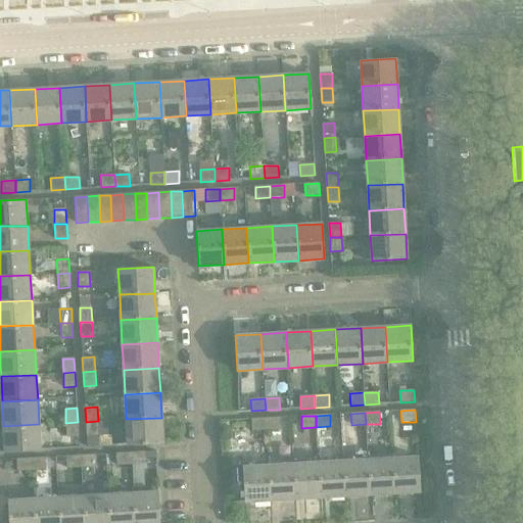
[(161,418),(126,419),(128,444),(162,443),(161,418)]
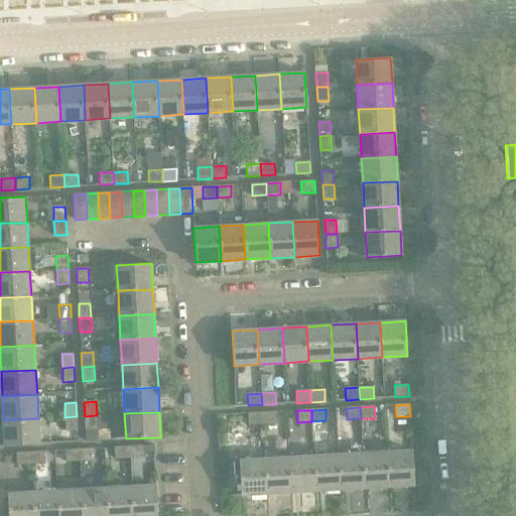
[(263,424),(262,412),(248,413),(249,425),(263,424)]
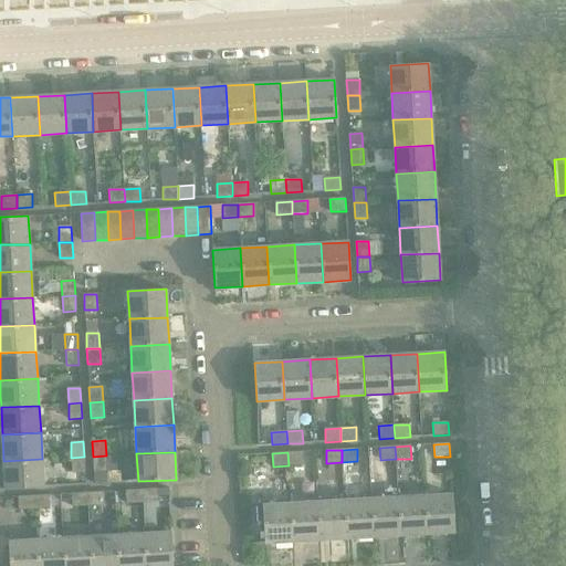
[(303,452),(287,452),(289,465),(304,464),(303,452)]
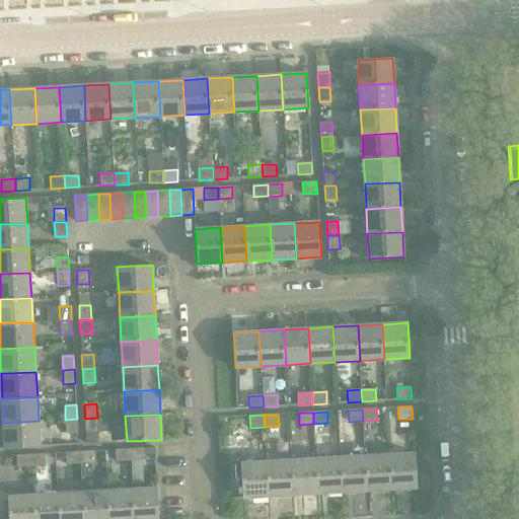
[(97,418),(85,419),(86,433),(97,432),(97,418)]
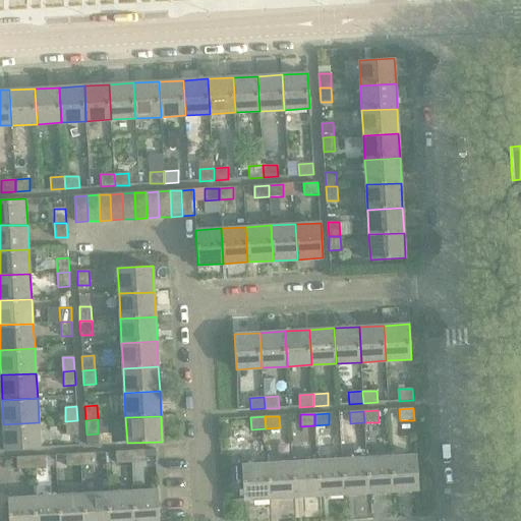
[(77,420),(65,421),(66,436),(78,435),(77,420)]
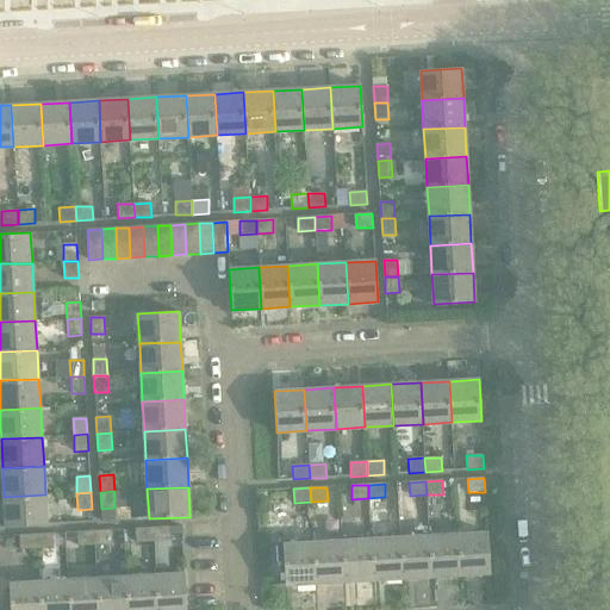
[(45,495),(4,497),(6,527),(47,524),(45,495)]
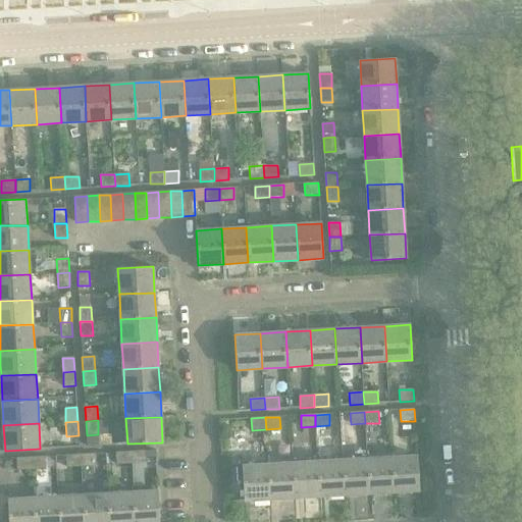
[(131,464),(131,452),(118,453),(119,465),(131,464)]
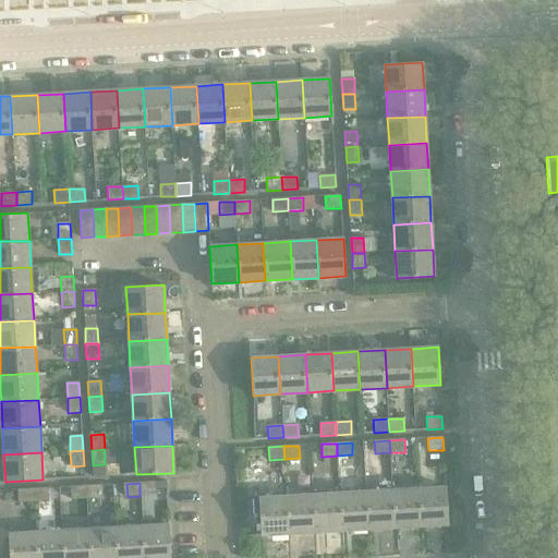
[(152,483),(140,483),(140,496),(153,495),(152,483)]
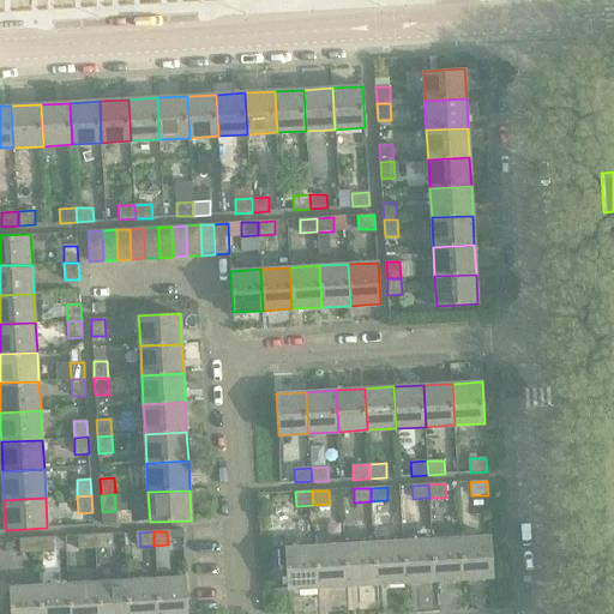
[(109,534),(95,535),(96,549),(109,548),(109,534)]
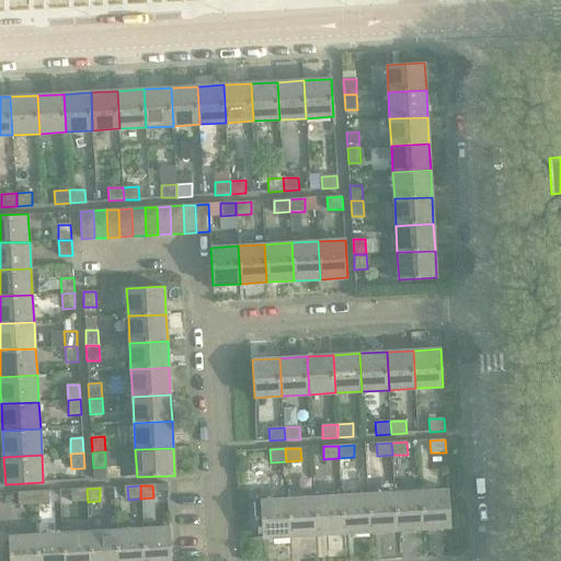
[(88,502),(87,489),(75,490),(75,502),(88,502)]
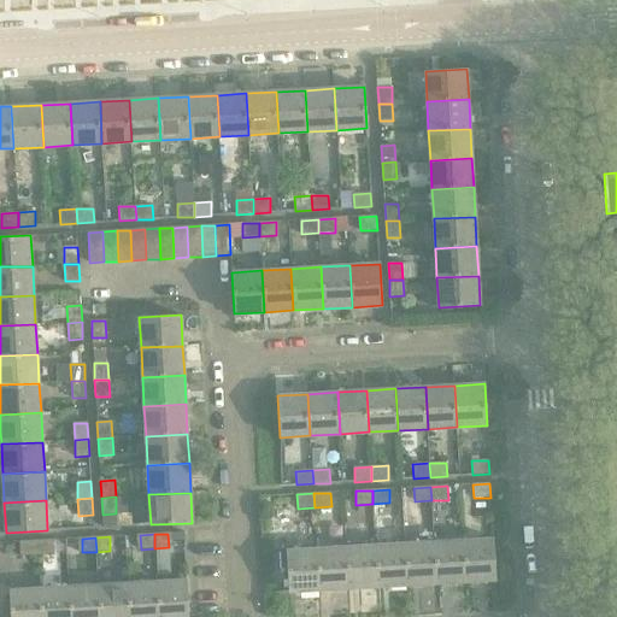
[(494,539),(463,540),(465,582),(495,580),(494,539)]
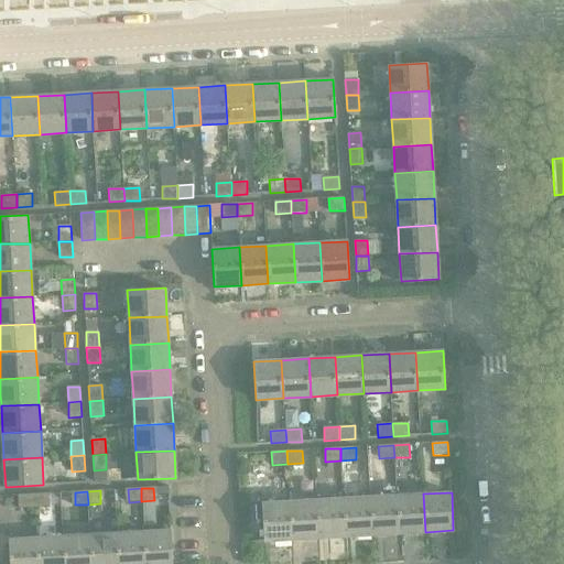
[(46,494),(34,495),(34,507),(47,507),(46,494)]
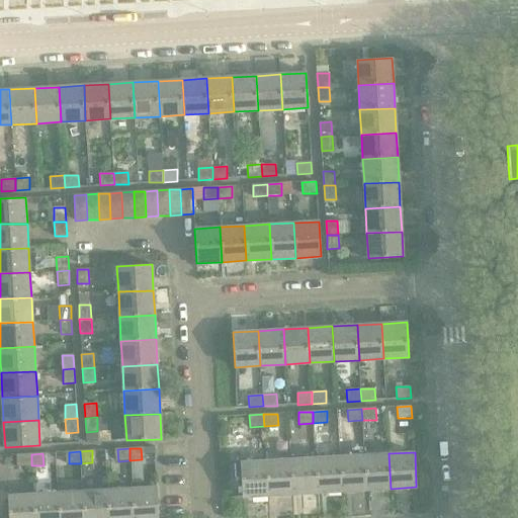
[(389,453),(364,455),(366,490),(391,489),(389,453)]
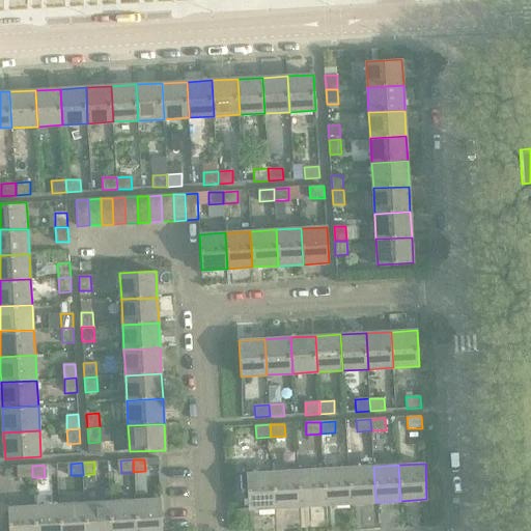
[(32,477),(32,466),(20,466),(21,478),(32,477)]
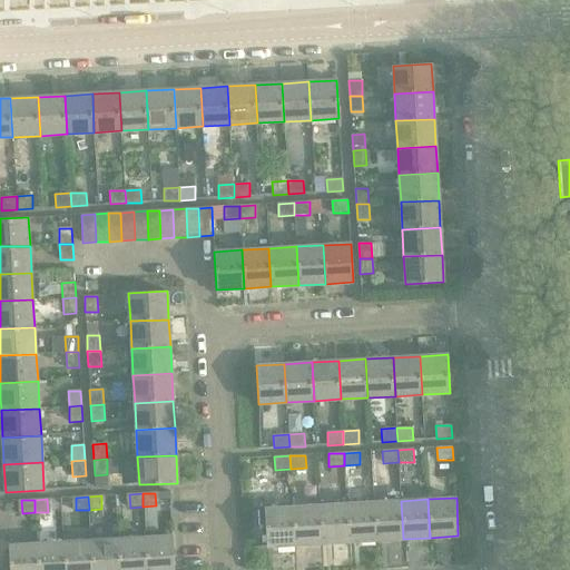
[(401,501),(374,502),(376,541),(403,539),(401,501)]
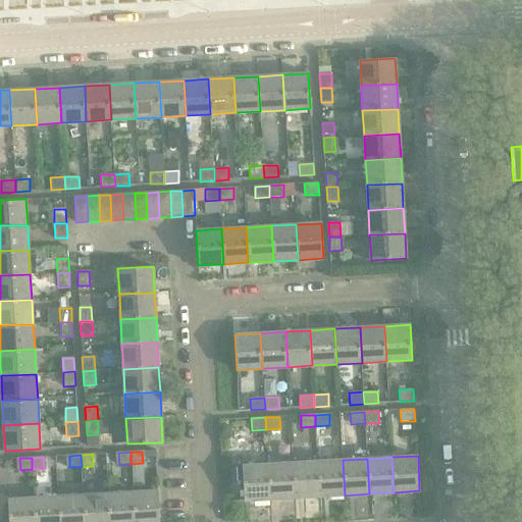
[(343,460),(317,462),(319,497),(345,496),(343,460)]
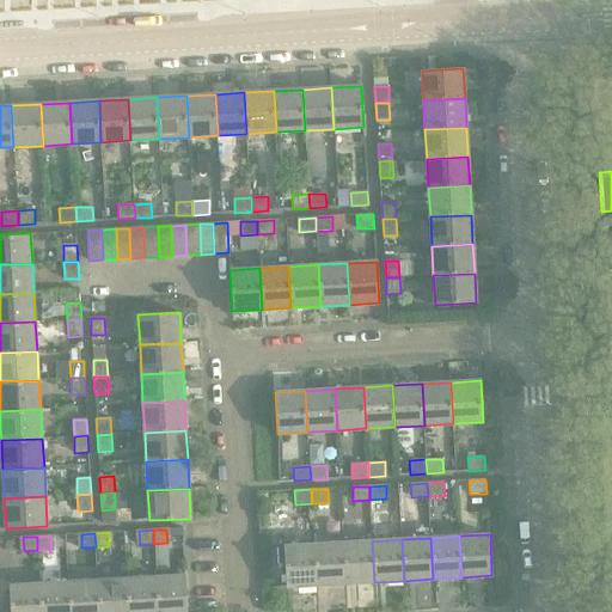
[(372,542),(343,543),(346,583),(374,582),(372,542)]
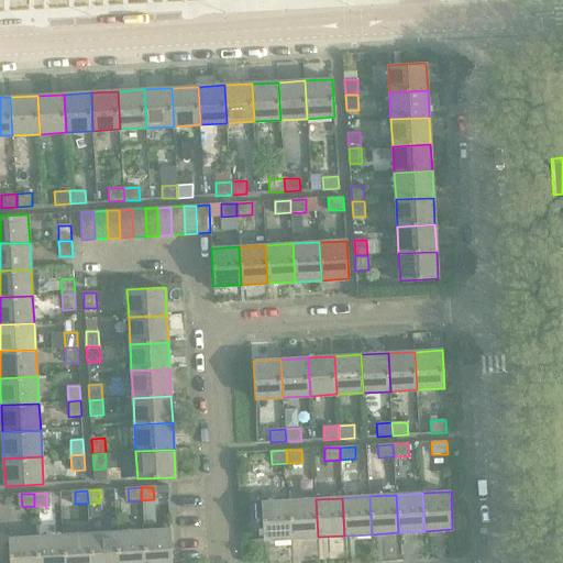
[(154,499),(141,500),(142,511),(155,510),(154,499)]
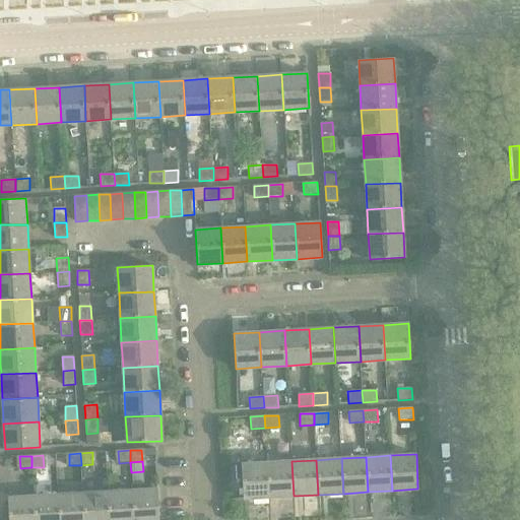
[(291,461),(267,462),(269,498),(294,496),(291,461)]
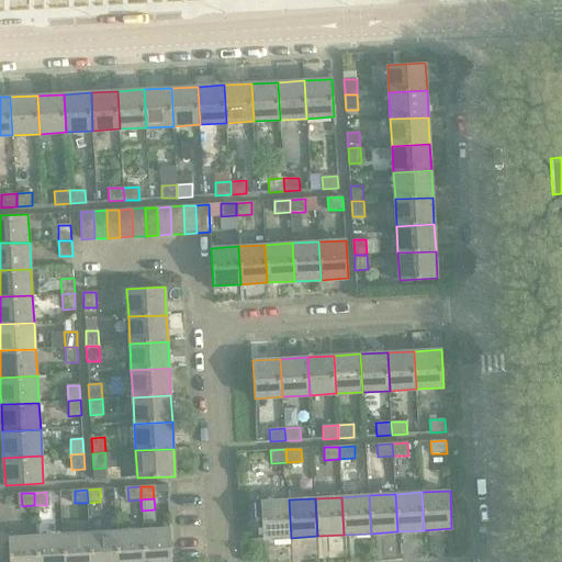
[(291,538),(289,499),(261,502),(263,539),(291,538)]
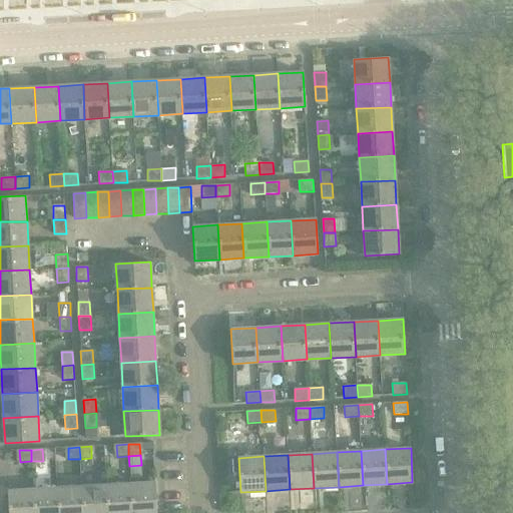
[(236,459),(228,459),(229,473),(237,472),(236,459)]
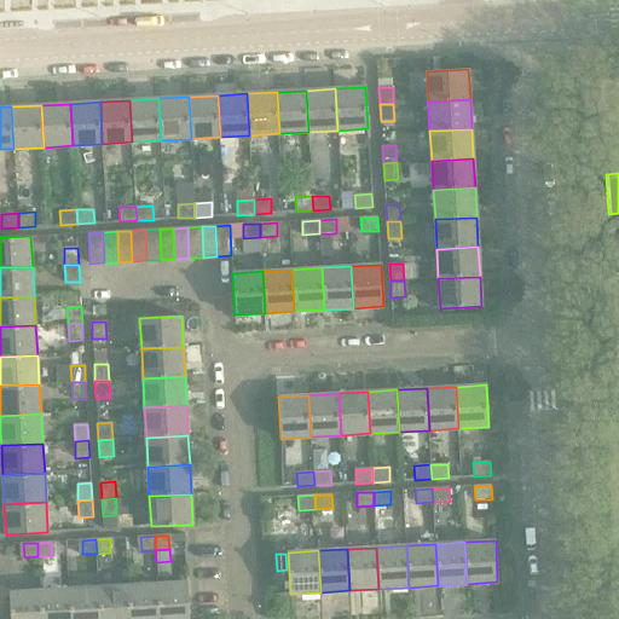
[(190,618),(187,582),(157,583),(158,618),(190,618)]
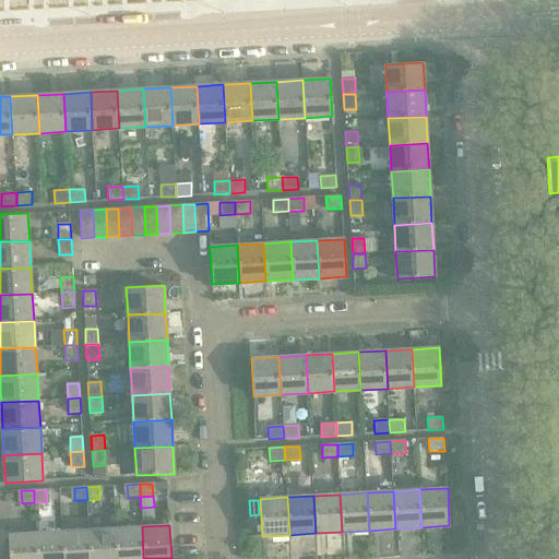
[(143,558),(142,526),(116,528),(117,558),(143,558)]
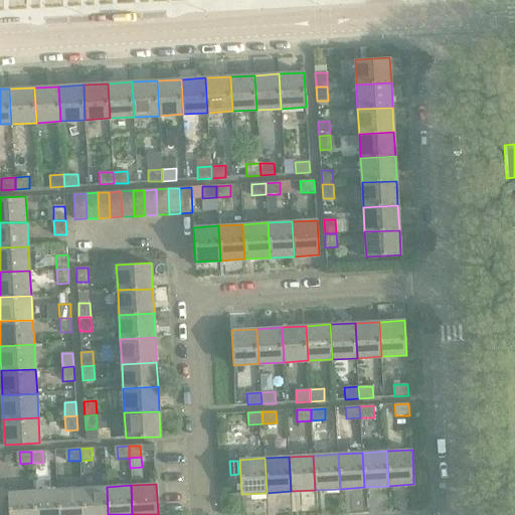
[(108,514),(107,487),(81,488),(83,514),(108,514)]
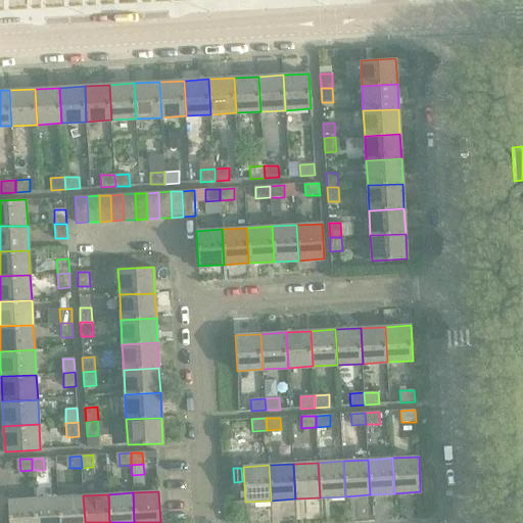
[(85,522),(83,495),(58,497),(59,522),(85,522)]
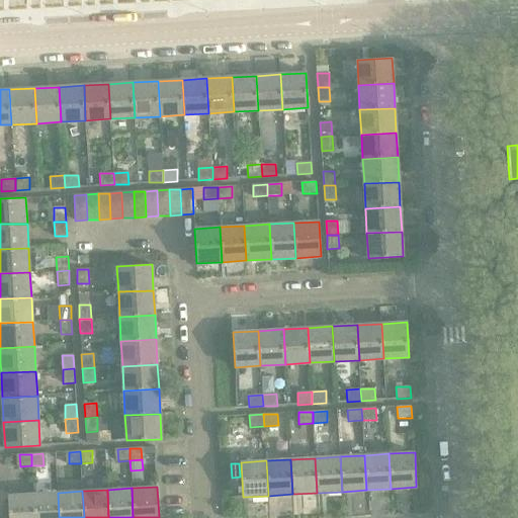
[(59,517),(58,493),(33,494),(34,517),(59,517)]
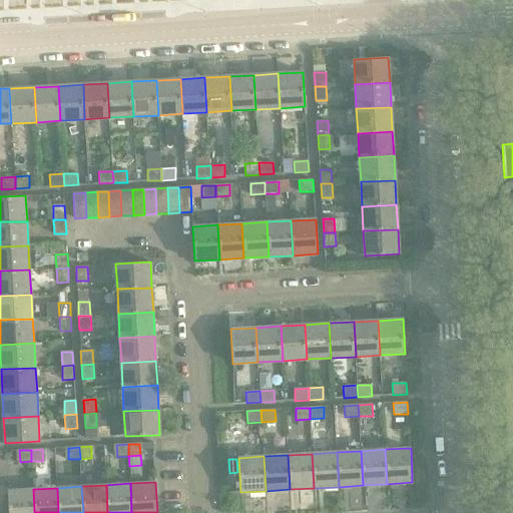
[(34,512),(33,489),(8,491),(9,512),(34,512)]
